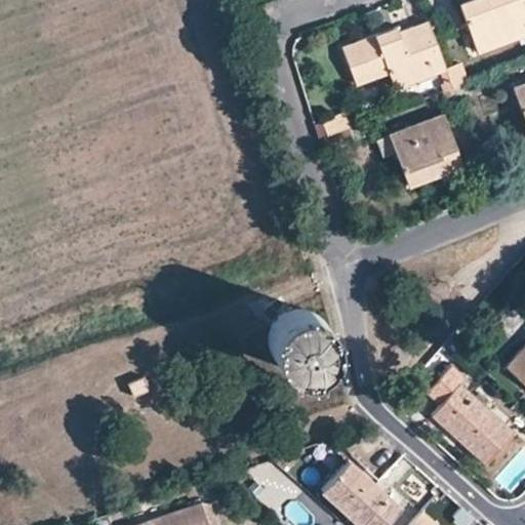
[(518,38),(524,35),(524,0),(461,0),(457,1),(477,52),(518,38)]
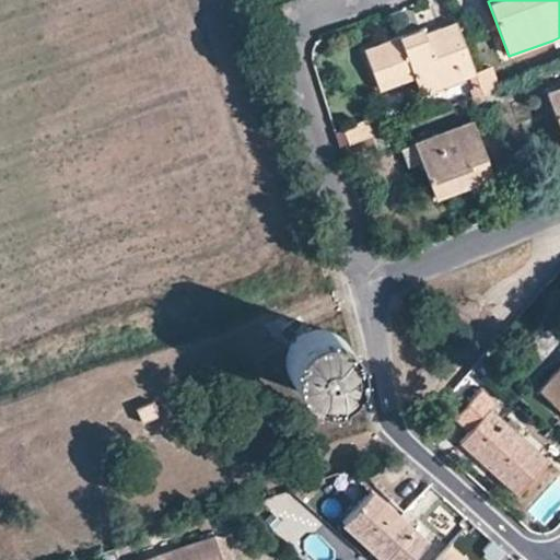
[(474,76),(455,22),(455,21),(422,33),(421,27),(363,49),(378,90),(413,79),(421,95),(474,76)]
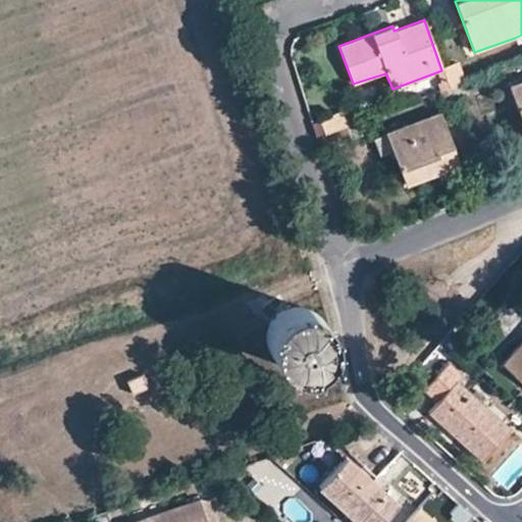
[(521,81),(510,86),(521,121),(521,81)]
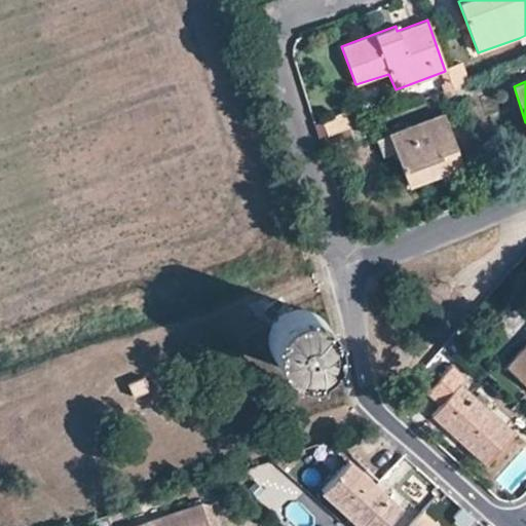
[(443,174),(446,181),(466,174),(442,113),(388,133),(407,186),(429,179),(443,174)]
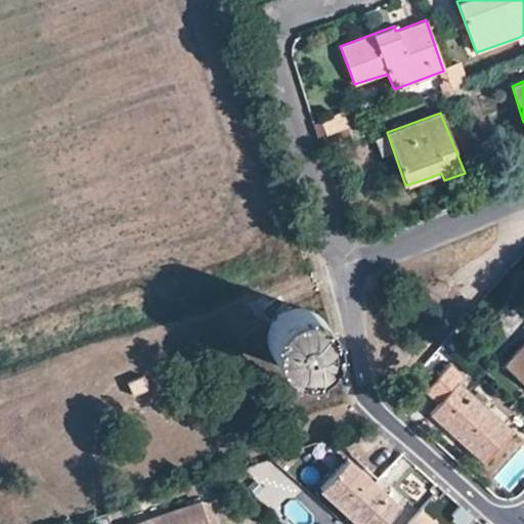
[(319,137),(350,129),(347,115),(315,123),(319,137)]
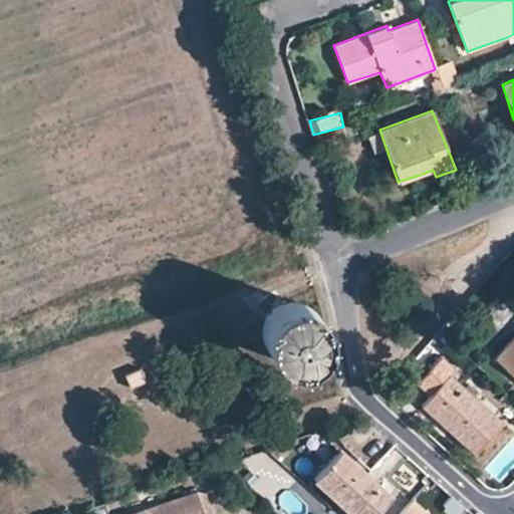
[(422,182),(436,177),(433,170),(420,175),(422,182)]
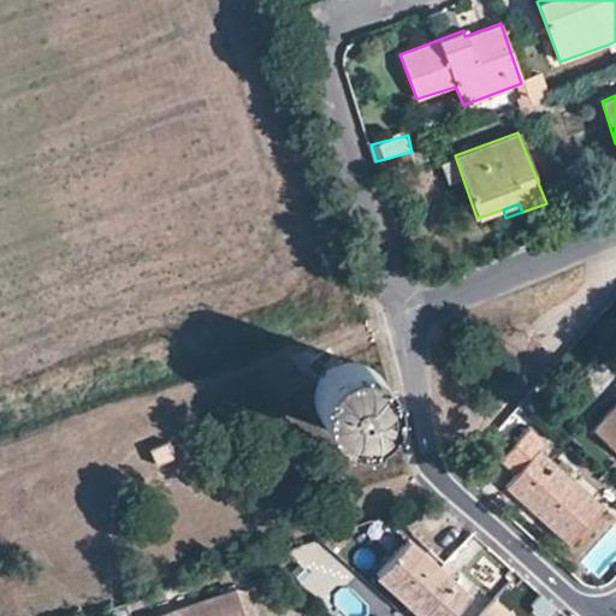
[(479,342),(471,336),(460,348),(467,355),(479,342)]
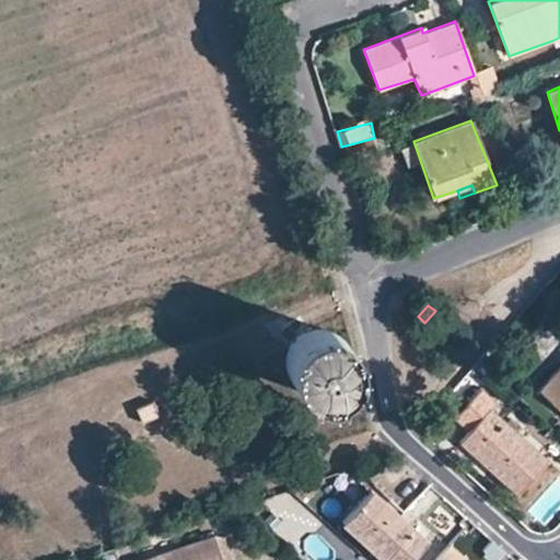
[(559,364),(537,391),(559,409),(559,364)]
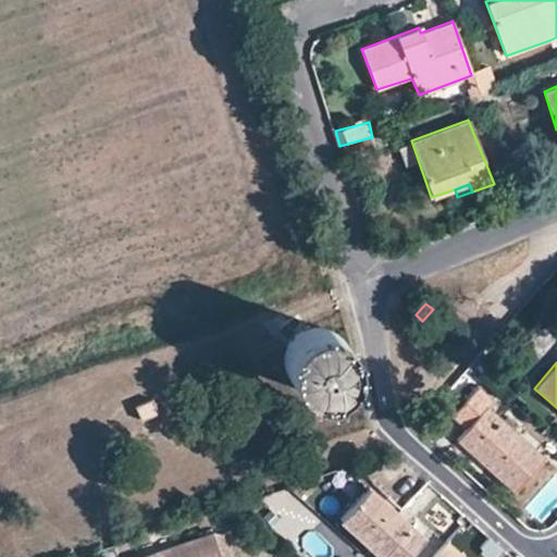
[(465,429),(486,406),(492,399),(478,387),(465,401),(452,415),(449,417),(465,429)]
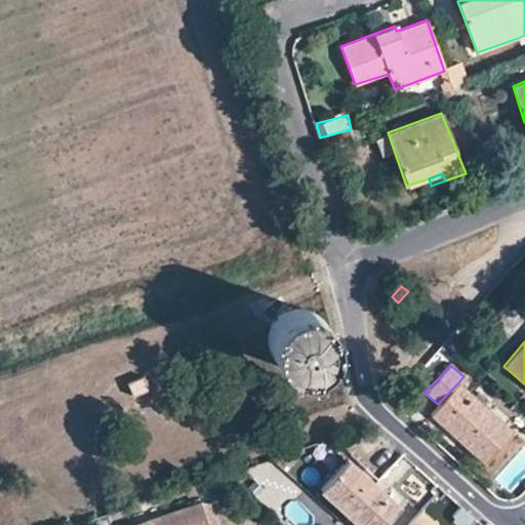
[(426,391),(438,378),(431,372),(419,384),(426,391)]
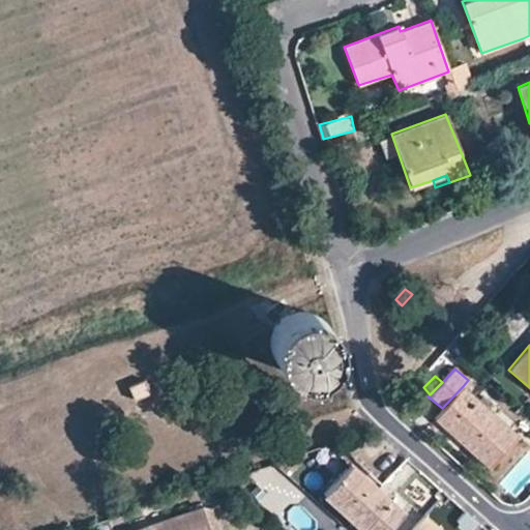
[(463,386),(442,408),(433,418),(488,469),(517,437),(463,386)]
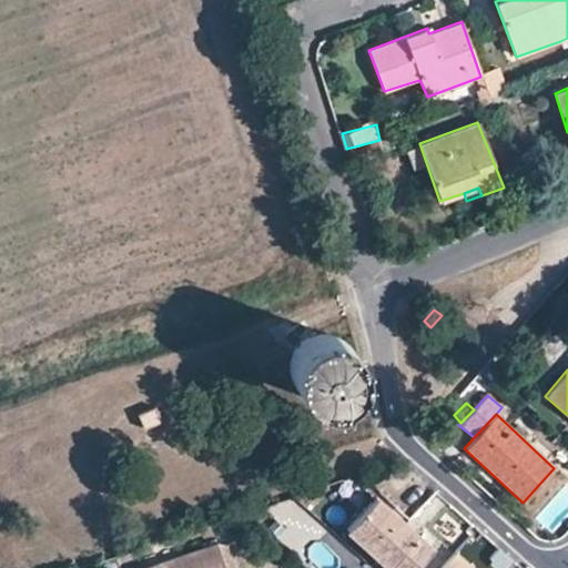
[(381,494),(376,498),(404,521),(408,518),(381,494)]
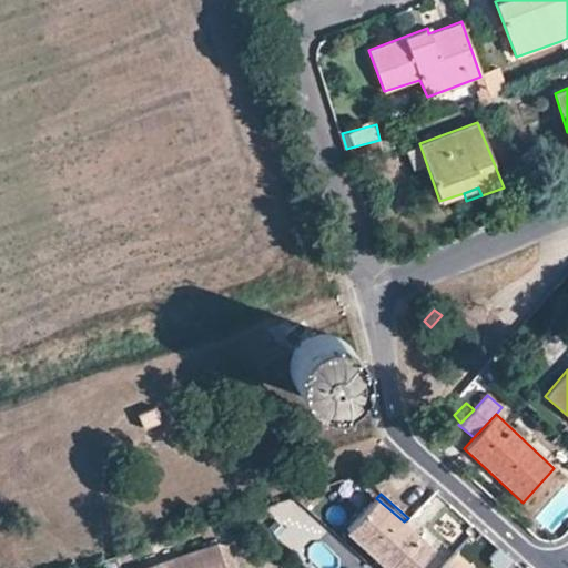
[(404,521),(376,498),(346,531),(387,567),(415,567),(433,549),(404,521)]
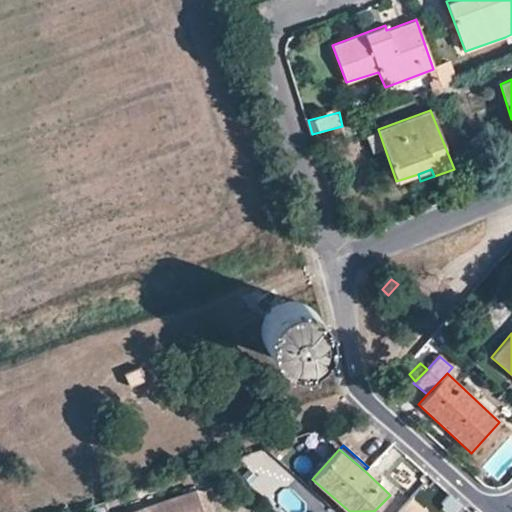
[(426,490),(433,482),(428,477),(420,486),(426,490)]
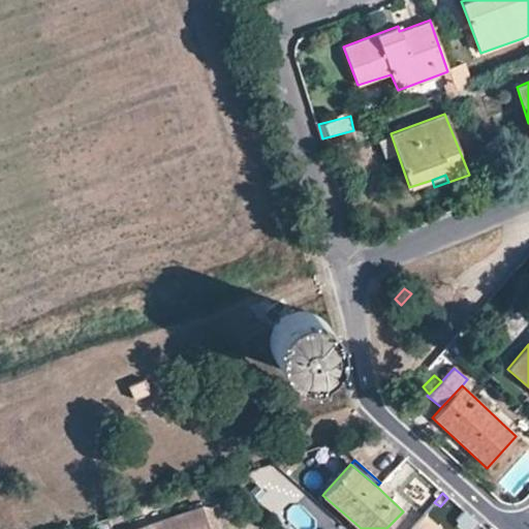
[(170,518),(136,528),(207,528),(200,507),(170,518)]
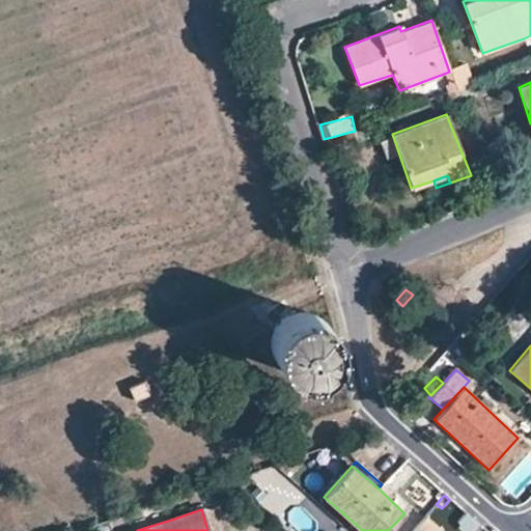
[(130,523),(132,530),(137,530),(171,520),(168,510),(130,523)]
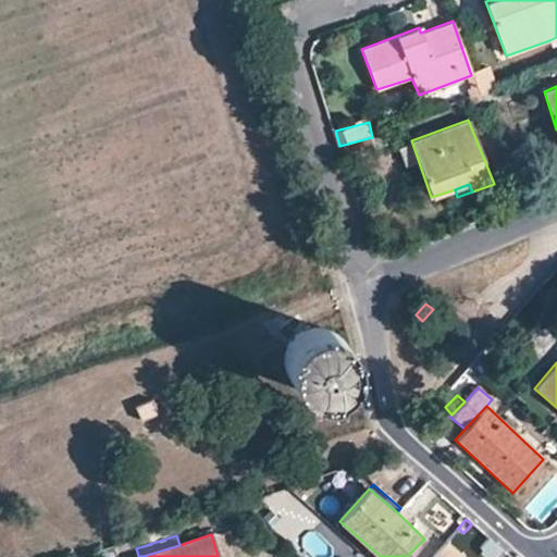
[(460,556),(462,556),(445,542),(431,556),(460,556)]
